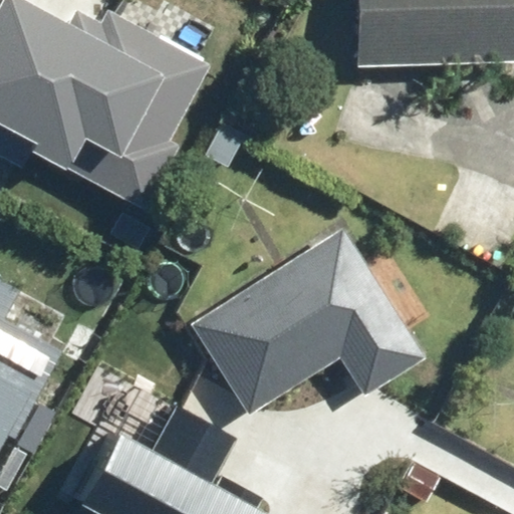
[(65,22),(23,0),(0,0),(0,161),(29,177),(34,168),(63,184),(68,175),(144,215),(181,146),(171,140),(211,66),(103,8),(95,23),(72,10),(65,22)]
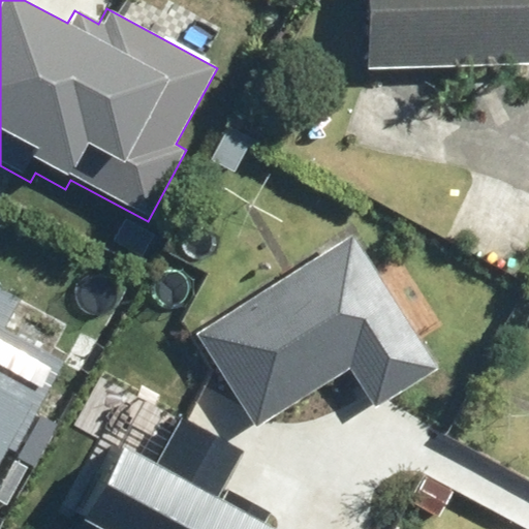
[(528,0),(362,0),(365,67),(528,62),(528,0)]
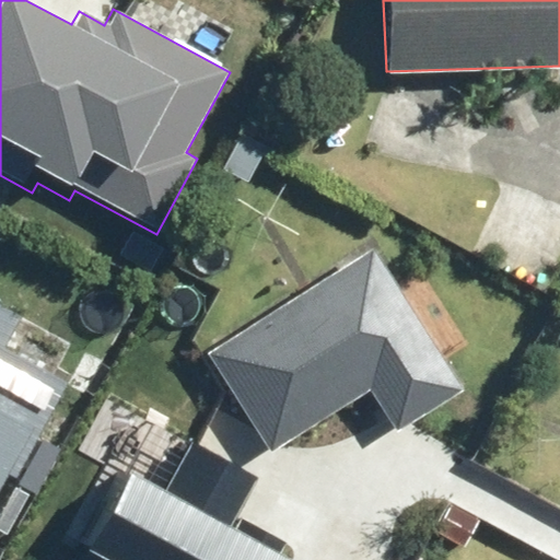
[(371,246),(203,352),(268,453),(368,389),(394,431),(462,388),(371,246)]
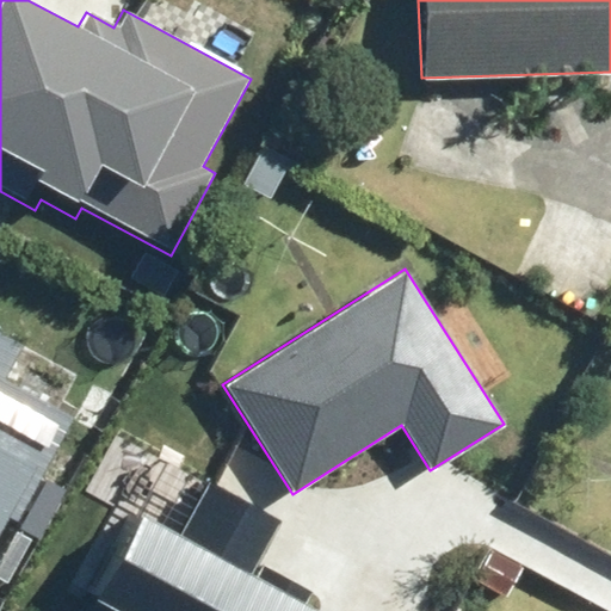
[(19,344),(0,333),(0,550),(72,417),(1,380),(19,344)]
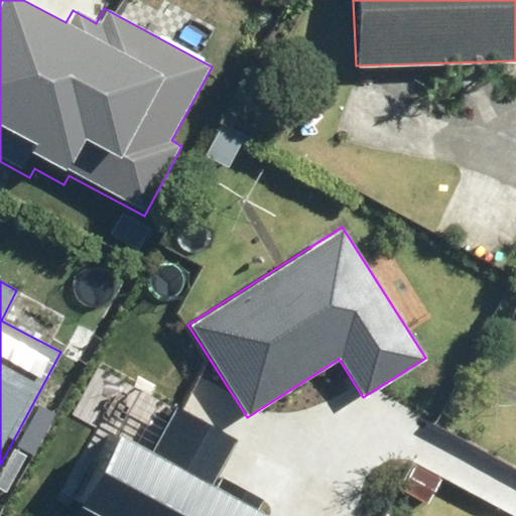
[(105,434),(60,515),(253,515),(207,492),(239,431),(174,398),(144,456),(105,434)]
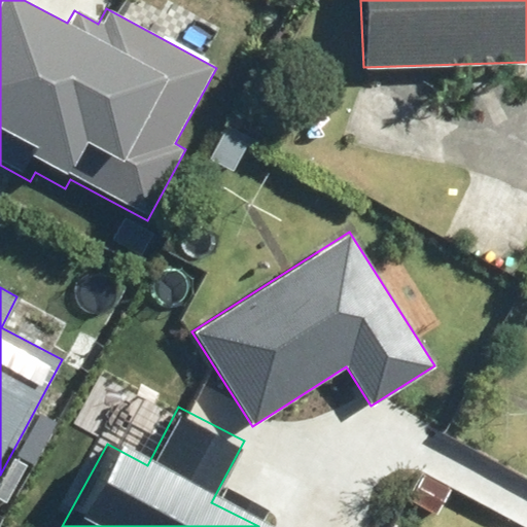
All buildings are outlined.
